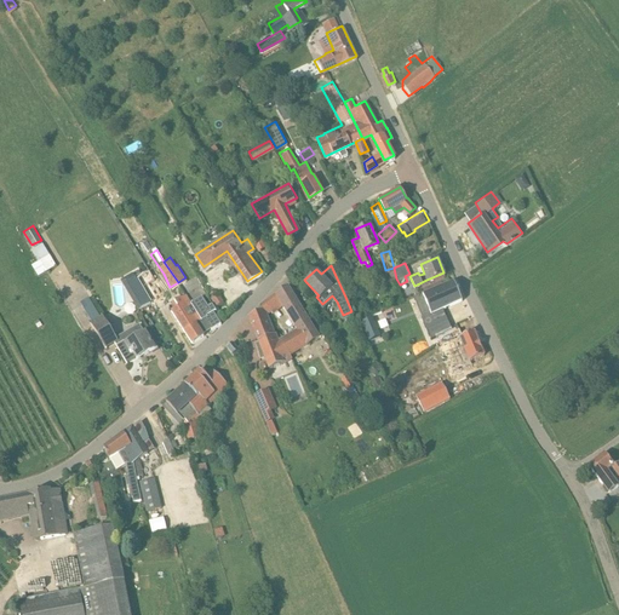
[(143,287),(136,274),(125,280),(139,304),(137,305),(142,312),(160,302),(155,293),(150,295),(145,286),(143,287)]
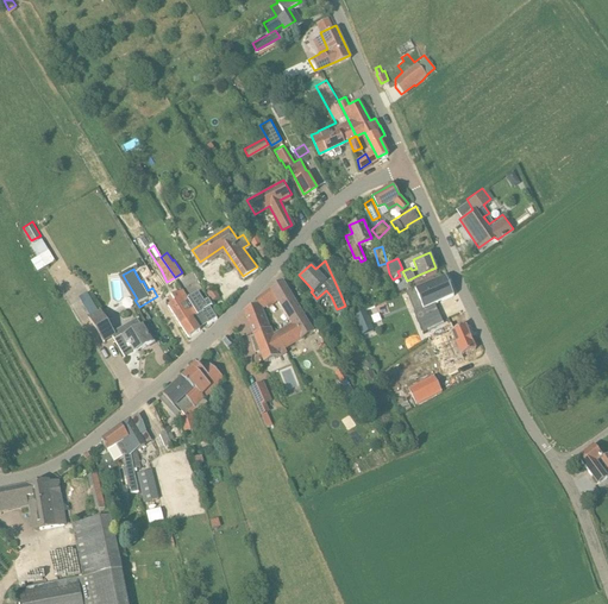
[(442,321),(433,300),(452,291),(445,274),(414,287),(421,304),(412,308),(421,329),(442,321)]
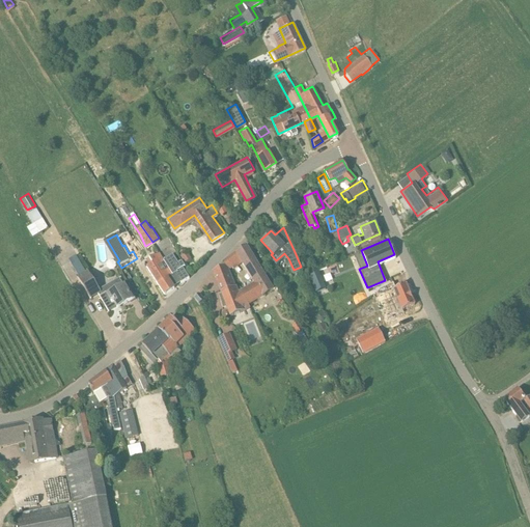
[(273,287),(246,244),(235,249),(226,258),(230,266),(240,258),(253,280),(243,286),(249,302),(273,287)]
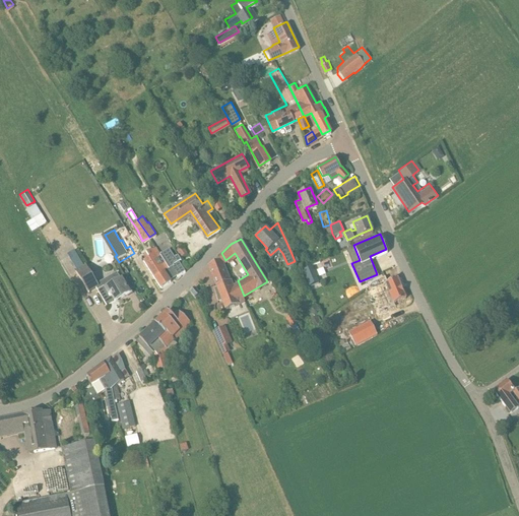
[(182,244),(180,240),(175,243),(177,247),(176,248),(181,254),(187,251),(182,244)]
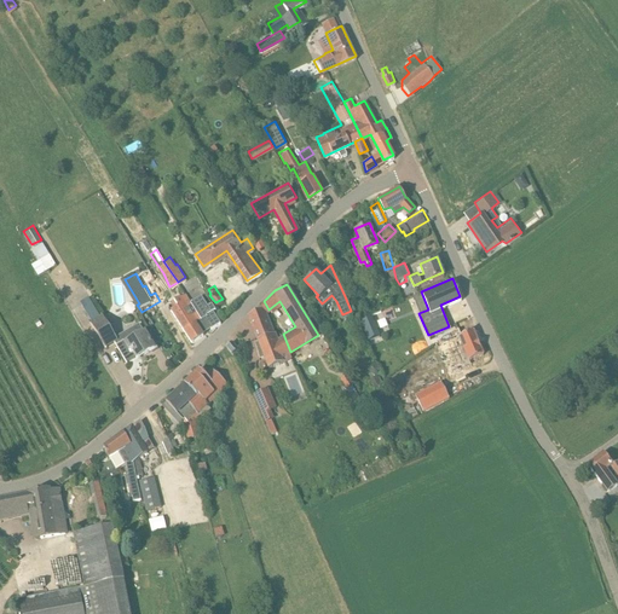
[(190,299),(184,291),(169,300),(173,306),(171,307),(183,326),(202,313),(192,297),(190,299)]
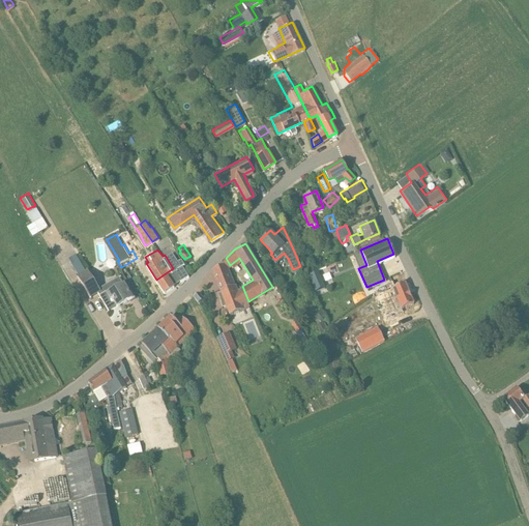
[(177,260),(171,251),(165,255),(173,268),(156,280),(164,291),(173,284),(171,282),(178,276),(179,279),(187,273),(180,264),(183,262),(180,258),(177,260)]
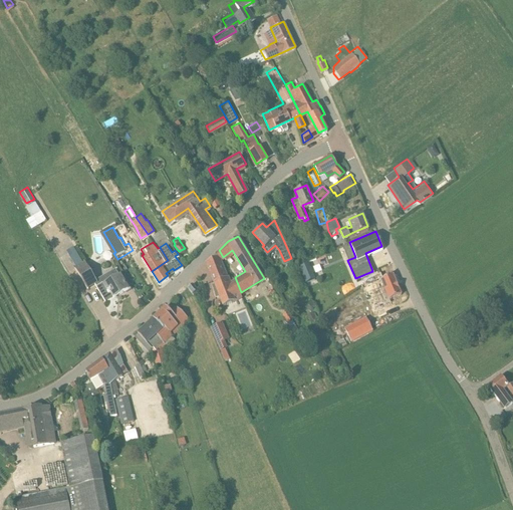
[(75,263),(82,259),(73,244),(66,248),(75,263)]
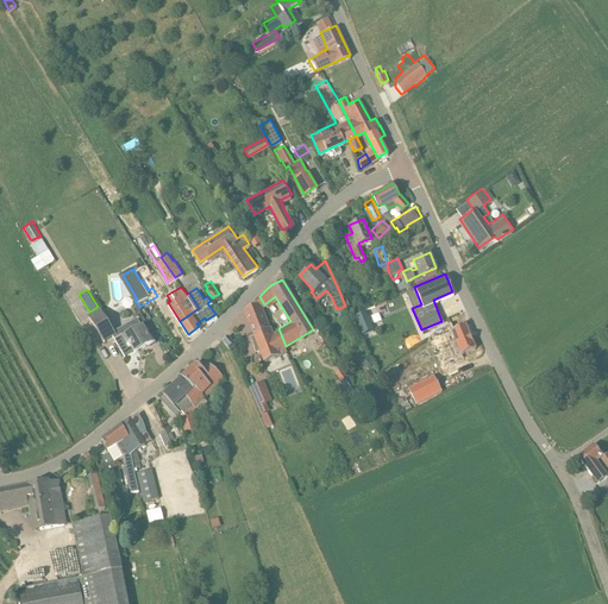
[(269,326),(262,307),(263,304),(264,304),(259,296),(256,300),(256,302),(244,308),(264,358),(277,353),(277,354),(287,348),(286,346),(279,328),(273,332),(270,326),(269,326)]
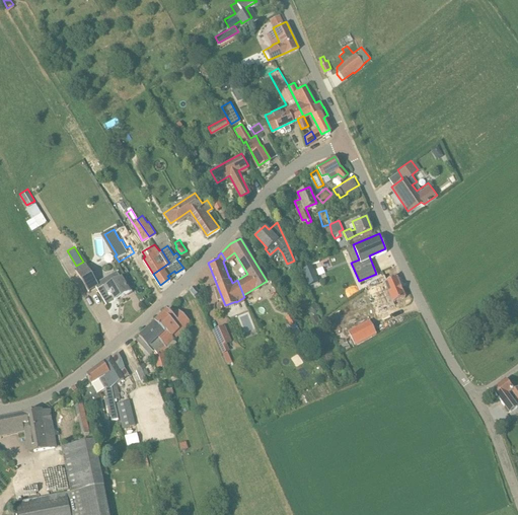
[(87,289),(98,283),(85,262),(75,268),(87,289)]
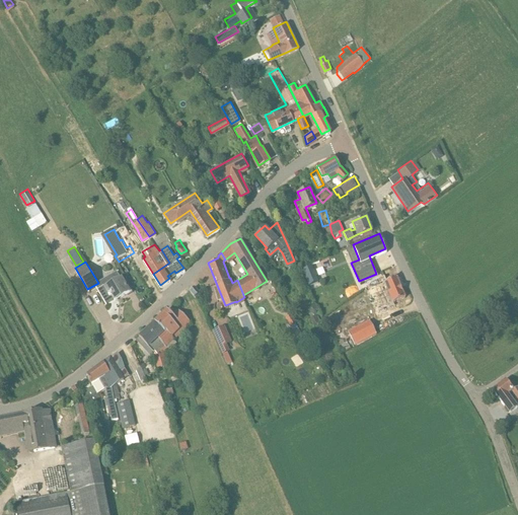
[(311,263),(301,268),(308,283),(318,279),(311,263)]
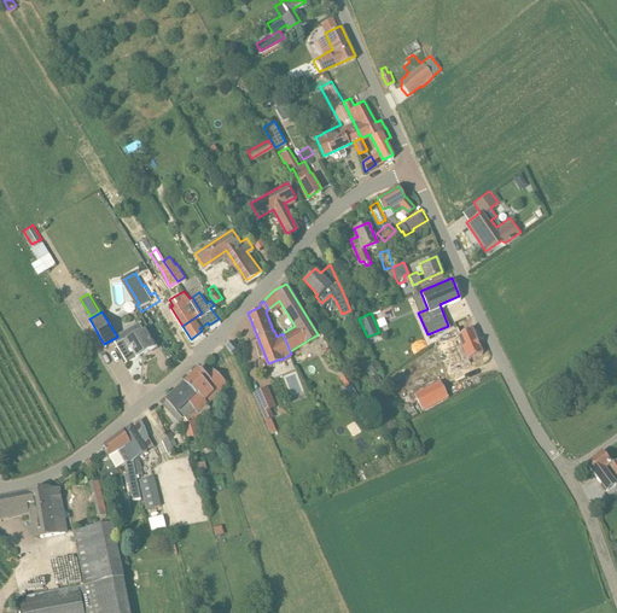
[(452,328),(448,330),(438,336),(441,340),(457,334),(466,357),(482,350),(471,327),(459,332),(457,326),(452,328)]
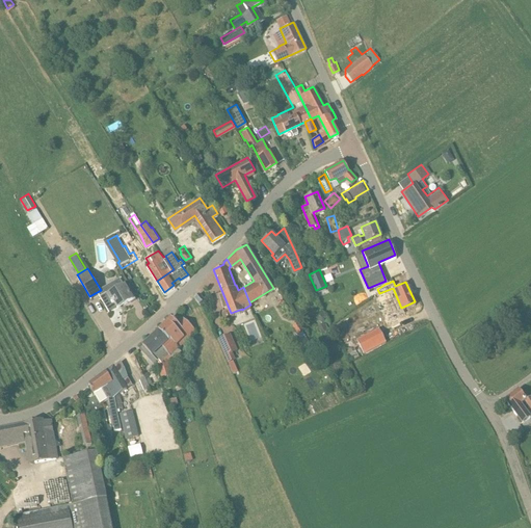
[(131,295),(124,282),(106,292),(105,290),(99,293),(107,308),(115,302),(116,305),(131,295)]
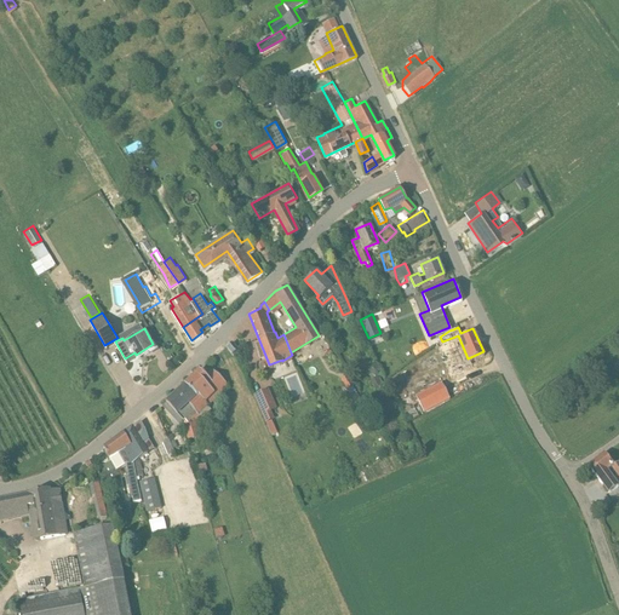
[(233,352),(238,348),(231,340),(227,344),(233,352)]
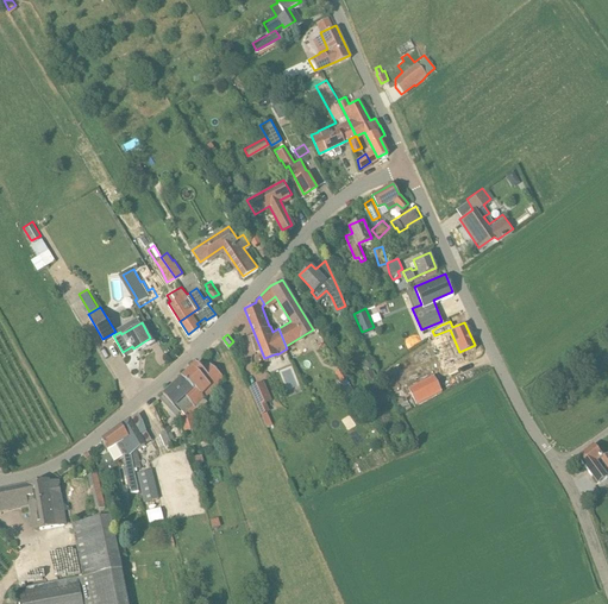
[(183,375),(198,389),(204,395),(224,372),(211,359),(204,366),(198,359),(183,375)]
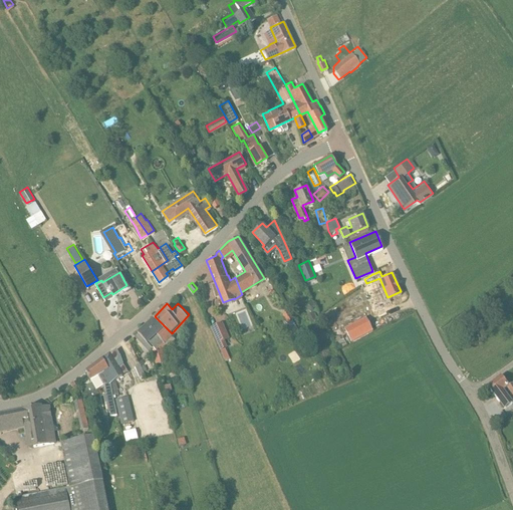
[(288,320),(294,317),(289,308),(283,312),(288,320)]
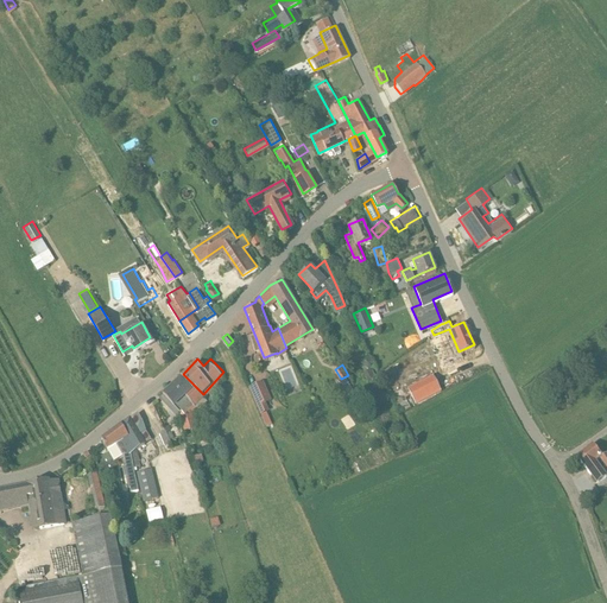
[(431,373),(408,386),(412,395),(415,401),(423,398),(441,388),(431,373)]
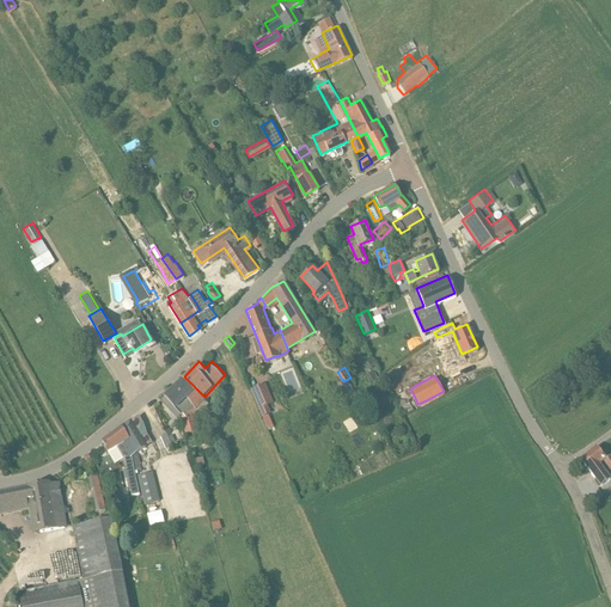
[(195,405),(205,397),(199,391),(184,376),(182,378),(160,398),(170,409),(173,406),(179,412),(193,402),(195,405)]
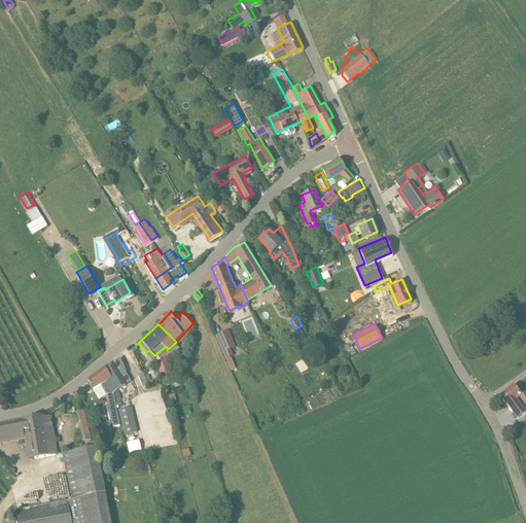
[(303,342),(307,339),(300,326),(295,328),(303,342)]
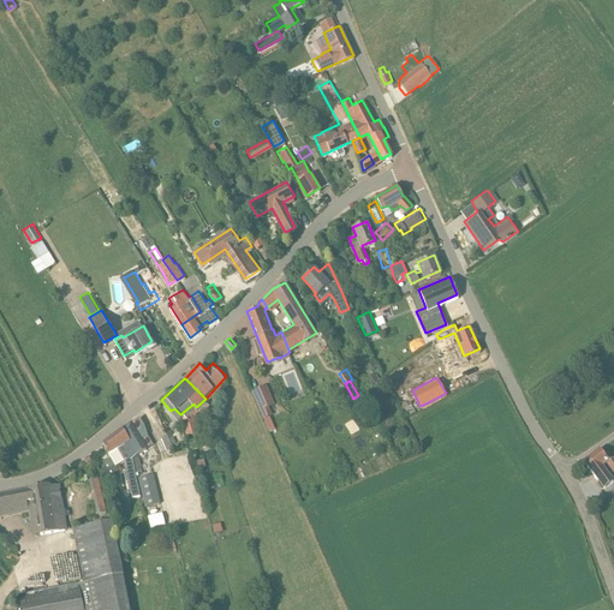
[(272,411),(276,407),(274,401),(275,401),(266,383),(251,389),(258,408),(260,408),(263,417),(268,429),(273,426),(268,414),(273,412),(272,411)]
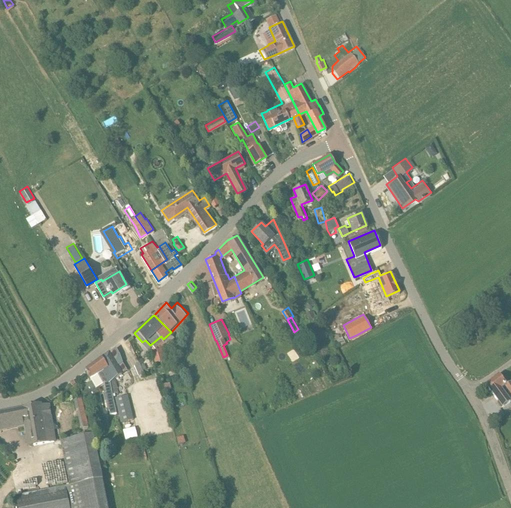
[(108,413),(116,411),(113,398),(112,391),(117,390),(116,382),(114,376),(121,372),(116,363),(122,360),(120,352),(115,345),(101,356),(109,376),(106,378),(108,385),(104,387),(106,399),(108,413)]
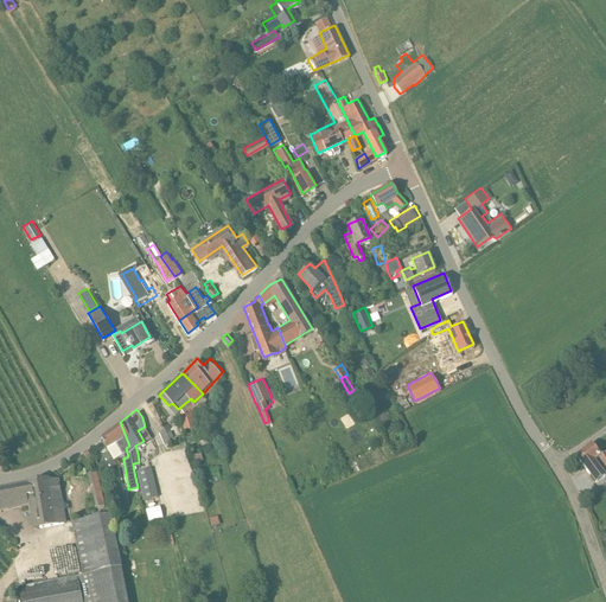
[(191,411),(184,414),(179,415),(183,428),(196,423),(192,411),(191,411)]
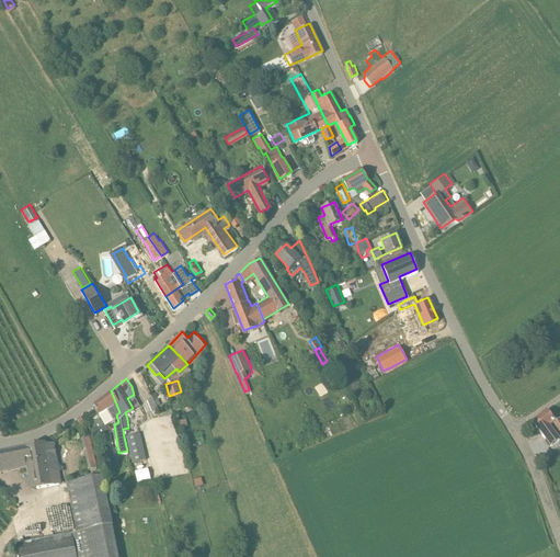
[(120,412),(111,390),(94,404),(98,412),(107,407),(113,418),(114,424),(118,422),(116,415),(120,412)]
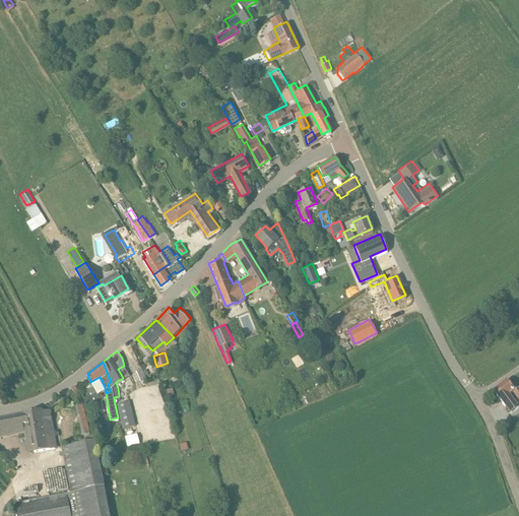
[(513,387),(507,378),(506,378),(493,388),(510,411),(518,404),(508,391),(512,389),(518,399),(518,384),(518,383),(513,387)]
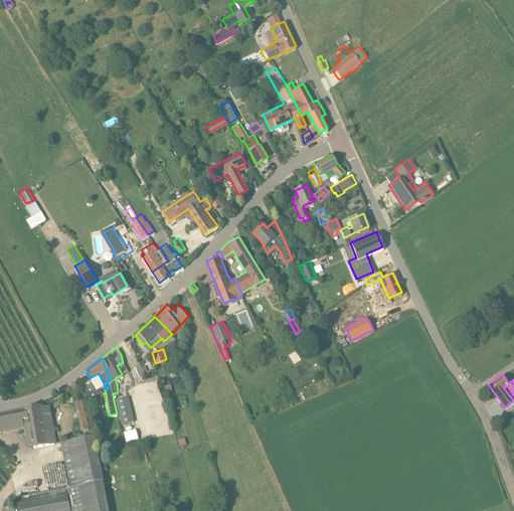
[(87,399),(100,394),(99,393),(91,380),(83,384),(87,399)]
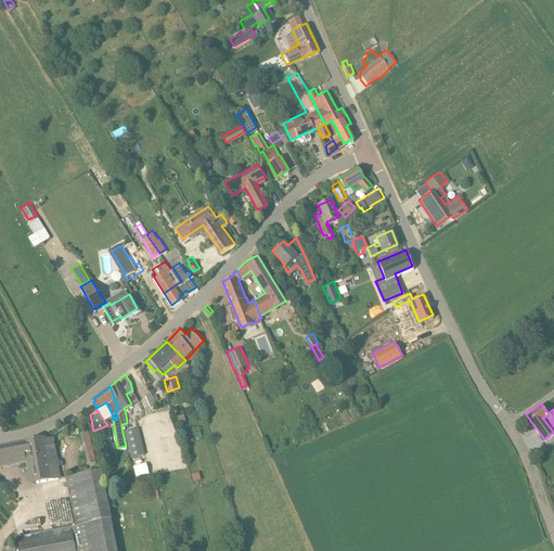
[(87,427),(79,430),(79,431),(87,461),(94,459),(87,427)]
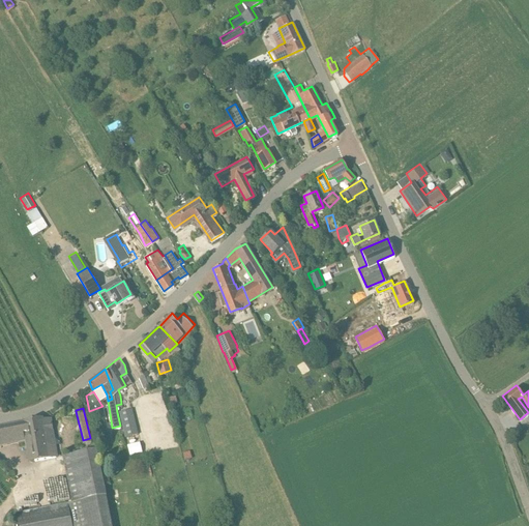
[(49,415),(41,416),(24,419),(0,427),(0,444),(24,440),(28,460),(58,455),(57,449),(55,449),(53,436),(49,415)]
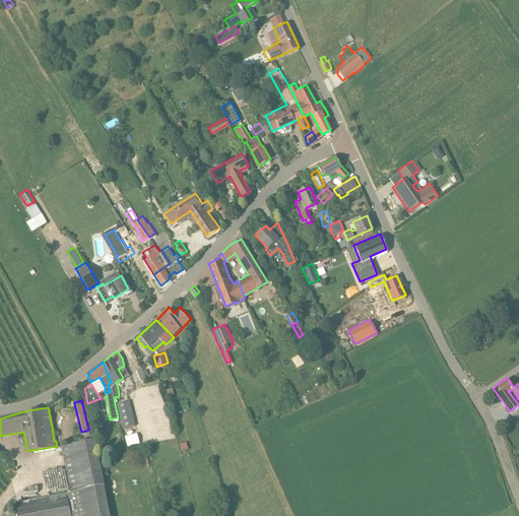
[(133,416),(120,420),(122,427),(134,424),(133,416)]
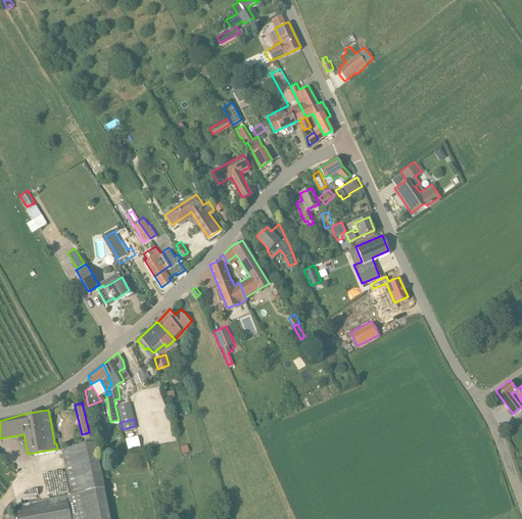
[(94,441),(93,435),(85,437),(86,442),(61,447),(70,493),(16,504),(19,518),(110,518),(102,476),(108,475),(104,455),(98,456),(97,454),(95,440),(94,441)]
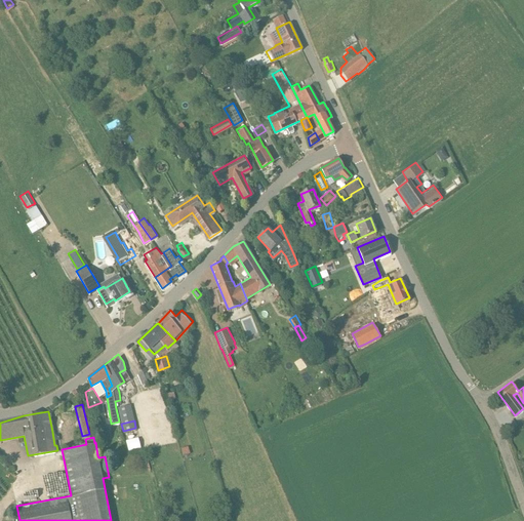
[(101,441),(95,442),(97,455),(104,454),(101,441)]
